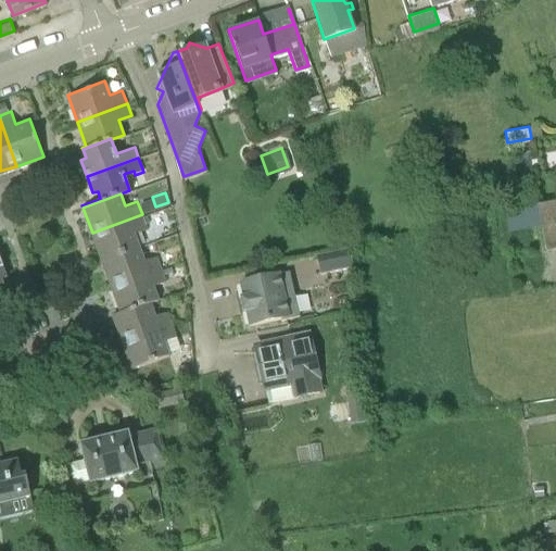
[(555,198),(512,207),(515,223),(526,221),(527,224),(541,222),(546,249),(555,247),(555,198)]
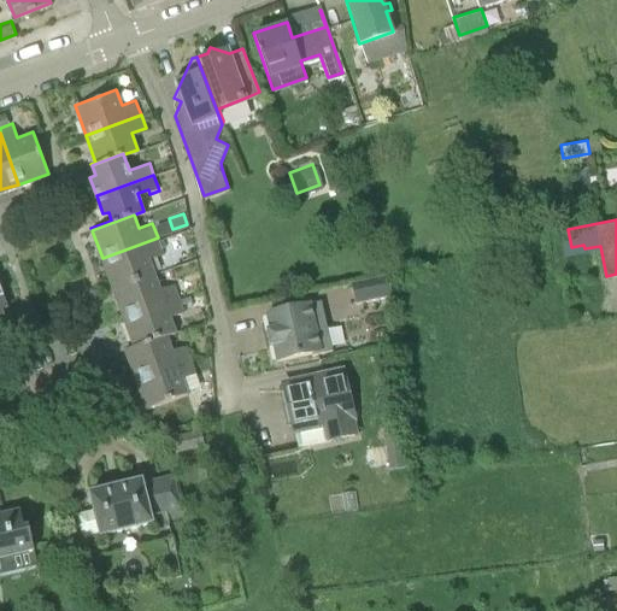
[(212,229),(215,240),(229,235),(225,224),(212,229)]
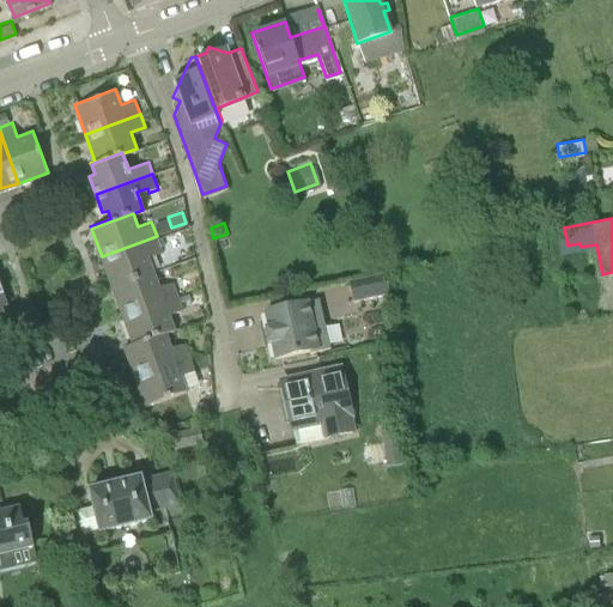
[(102,256),(111,285),(153,269),(147,255),(162,249),(157,236),(102,256)]
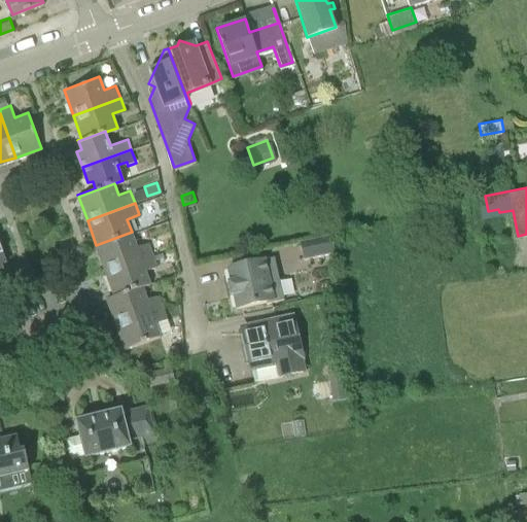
[(300,238),(304,256),(335,249),(331,231),(300,238)]
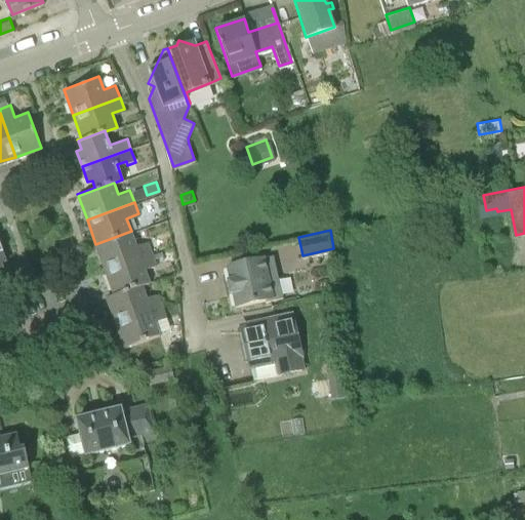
[(136,244),(131,231),(95,244),(105,269),(152,251),(148,240),(136,244)]
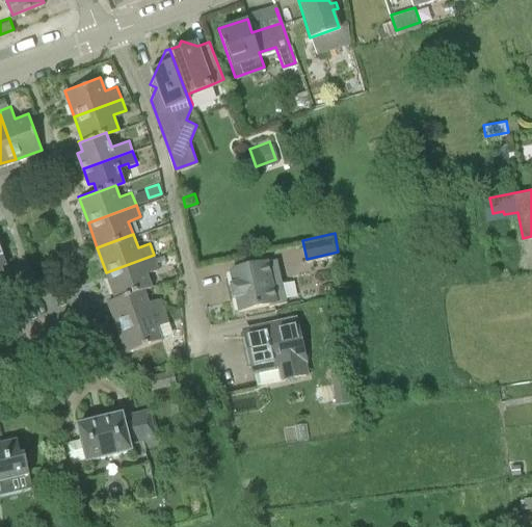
[(107,299),(152,284),(147,271),(158,266),(154,255),(106,272),(114,296),(107,299)]
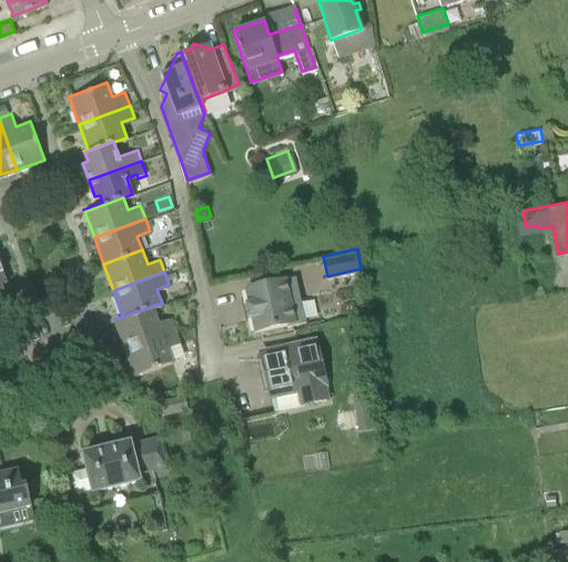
[(246,285),(250,300),(247,300),(250,314),(253,313),(256,328),(287,320),(287,323),(306,318),(302,297),(291,299),(285,276),(246,285)]
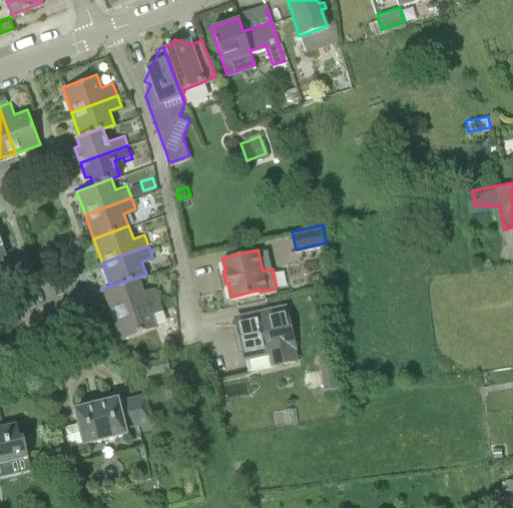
[(103,289),(112,313),(158,297),(154,285),(143,289),(139,278),(146,275),(146,274),(103,289)]
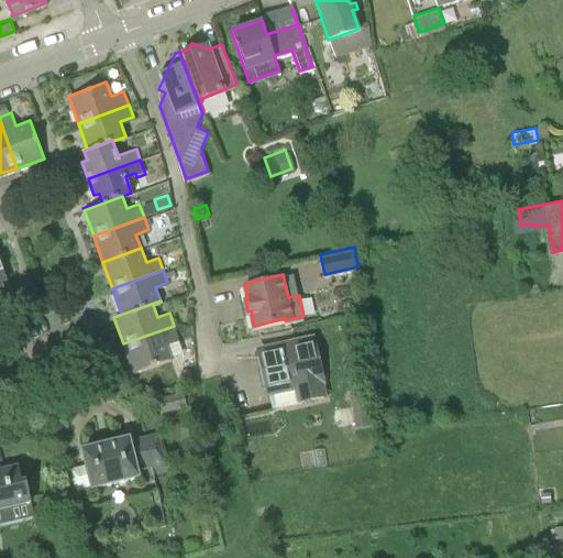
[(174,326),(123,343),(133,371),(170,357),(166,343),(178,339),(174,326)]
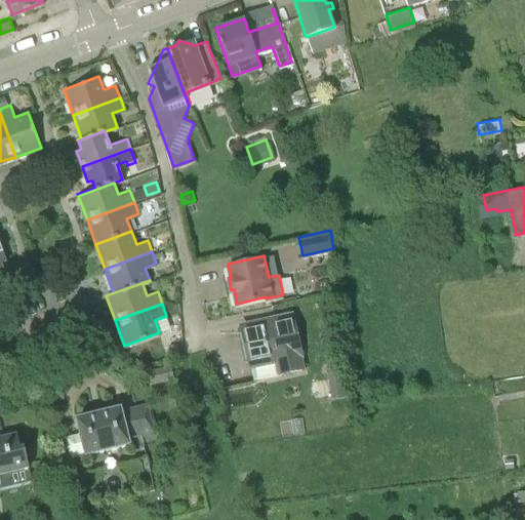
[(250,363),(252,363),(278,357),(281,370),(303,365),(299,352),(303,352),(293,313),(241,325),(250,363)]
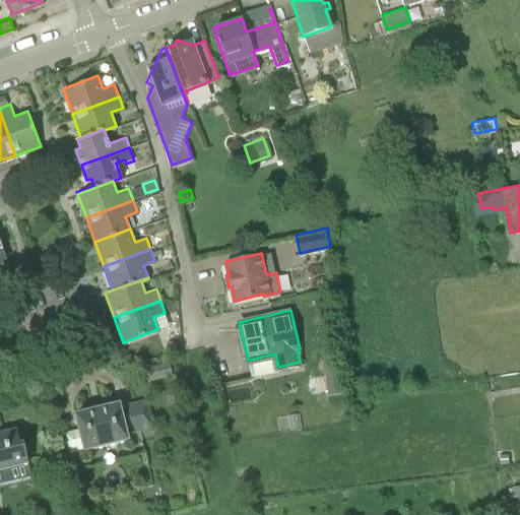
[(112,351),(116,363),(126,360),(122,347),(112,351)]
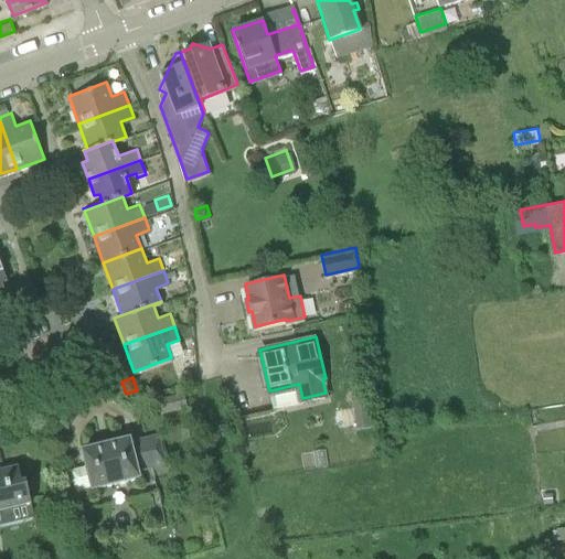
[(184,390),(151,395),(153,410),(187,405),(184,390)]
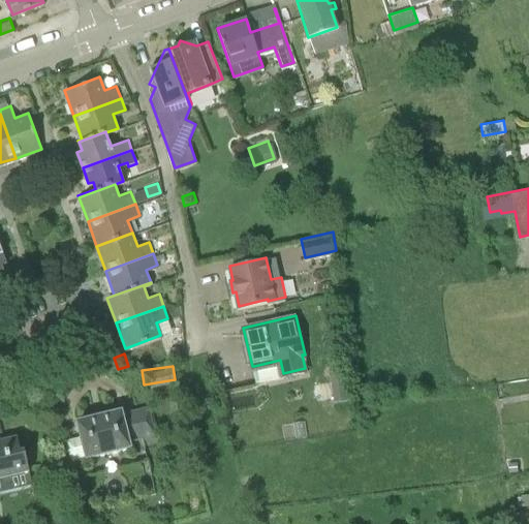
[(331,373),(335,406),(338,427),(356,425),(352,397),(349,397),(345,371),(331,373)]
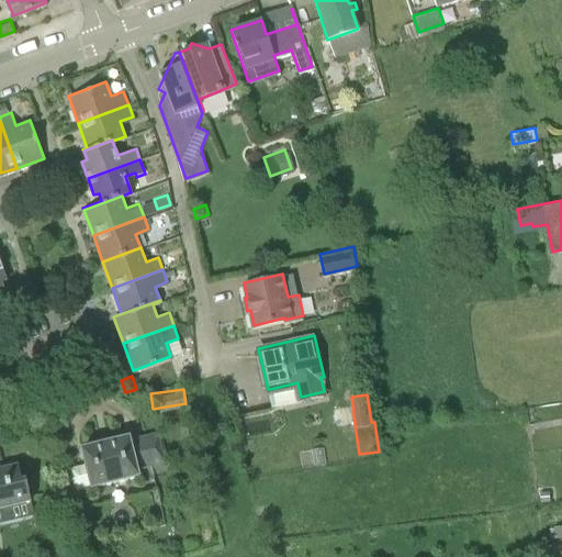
[(128,436),(81,447),(86,463),(70,467),(75,487),(90,482),(91,486),(138,474),(136,466),(164,459),(157,431),(130,438),(128,436)]
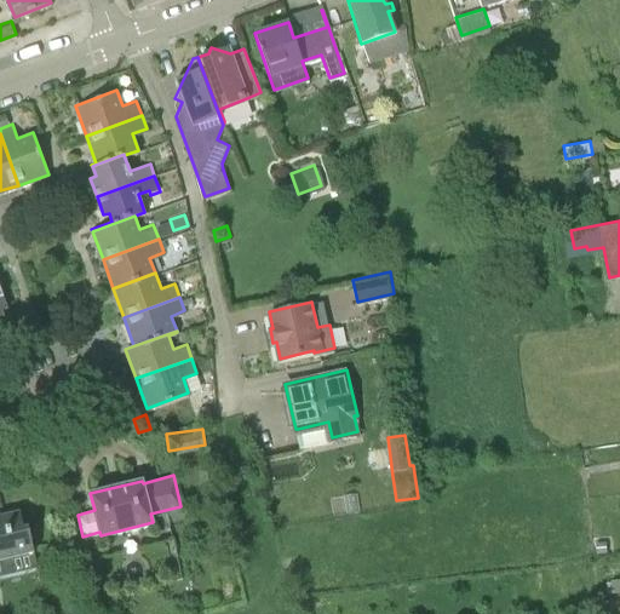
[(0,557),(34,550),(29,528),(24,529),(21,510),(1,515),(0,511),(0,557)]
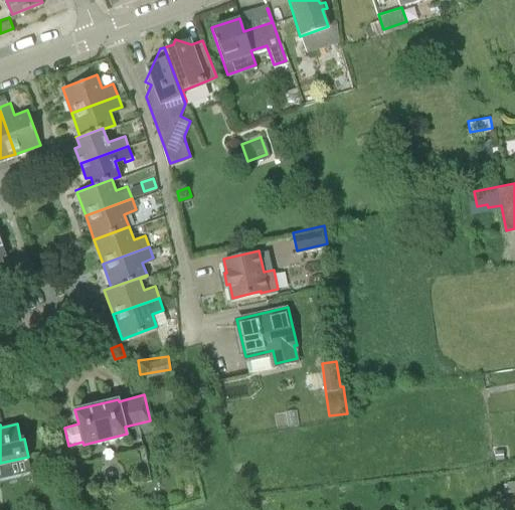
[(495,457),(504,457),(503,447),(494,448),(495,457)]
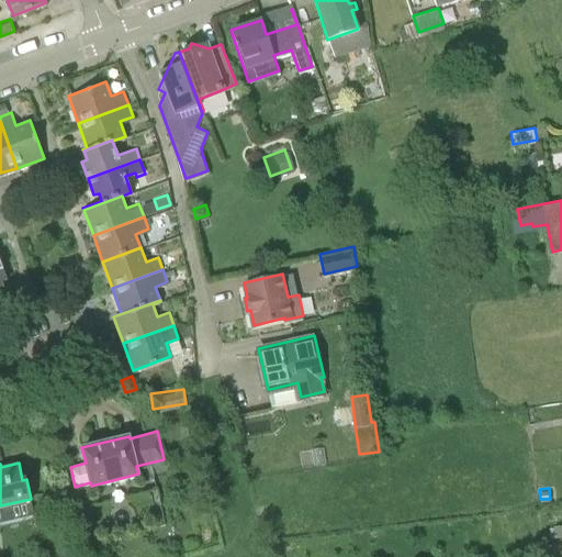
[(561,534),(561,525),(550,526),(551,536),(561,534)]
